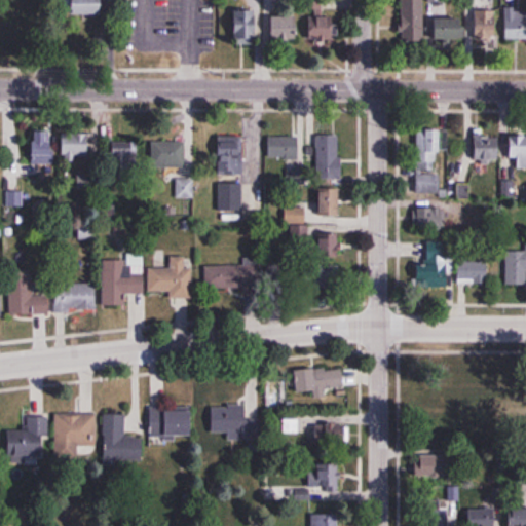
[(76,0),(76,13),(105,13),(105,0),(76,0)]
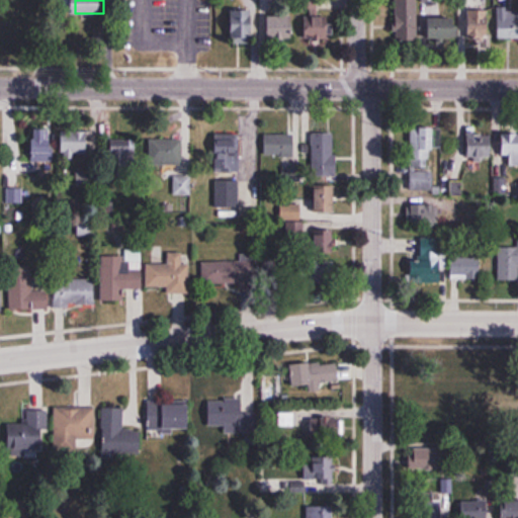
[(420,40),(419,0),(394,0),(395,41),(420,40)]
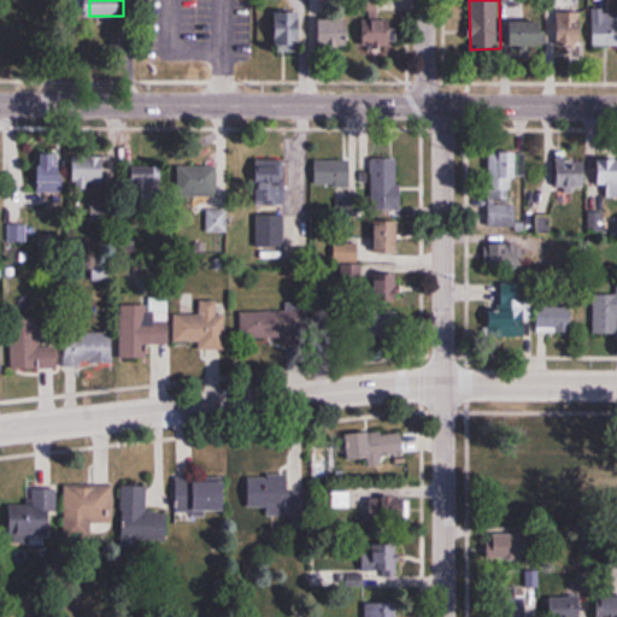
[(304,10),(275,10),(275,45),(304,45),(304,10)]
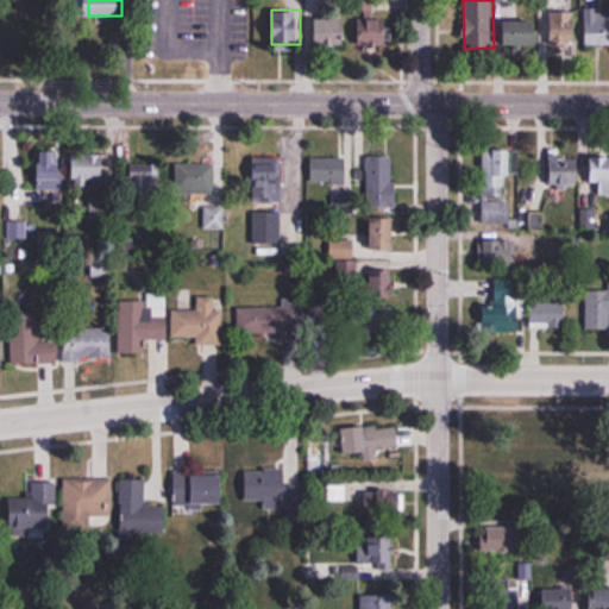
[(550,12),(550,48),(576,48),(576,12),(550,12)]
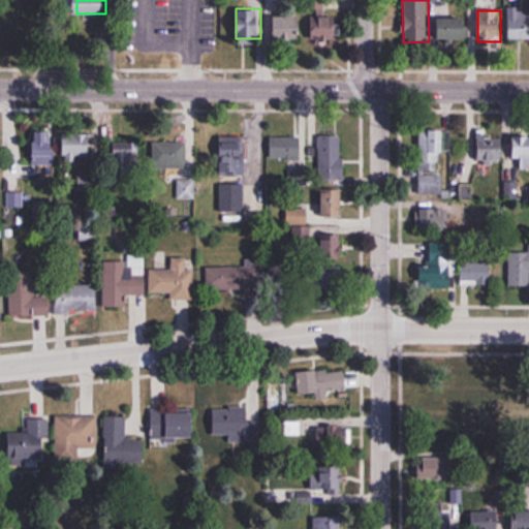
[(301,39),(301,14),(273,14),(273,39),(301,39)]
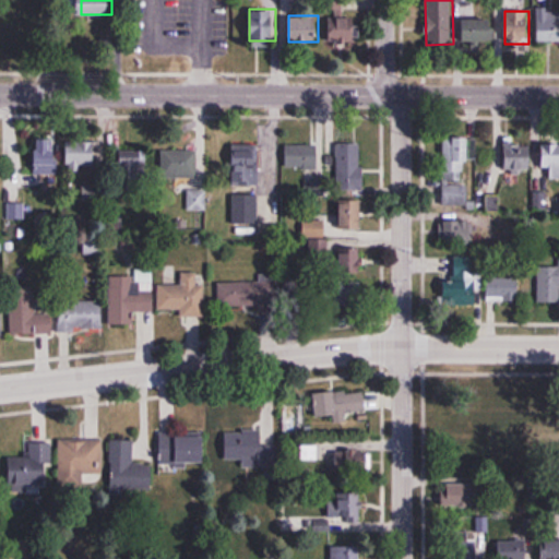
[(330,16),(330,40),(357,40),(357,16),(330,16)]
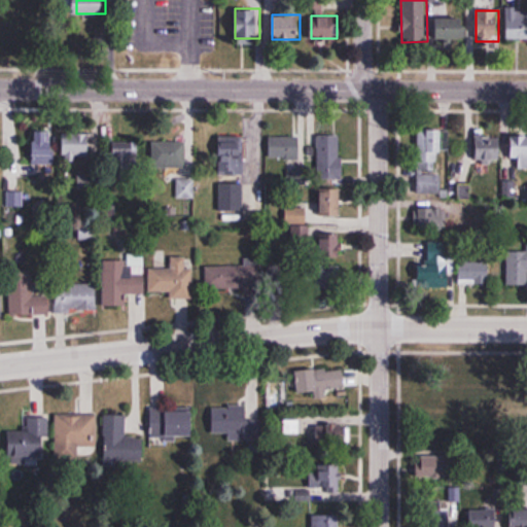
[(434,16),(434,39),(465,39),(465,16),(434,16)]
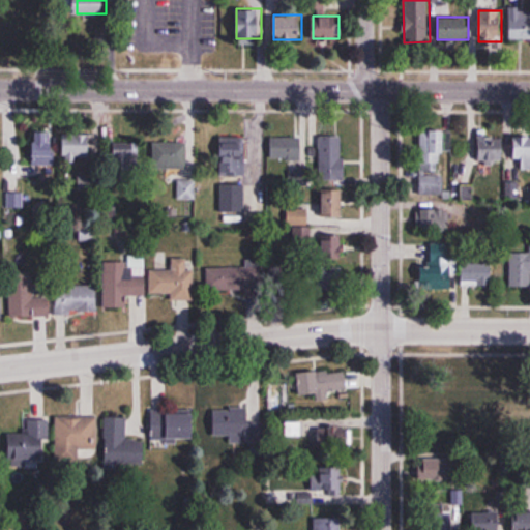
[(443,129),(420,129),(420,195),(444,195),(444,174),(443,174),(443,129)]
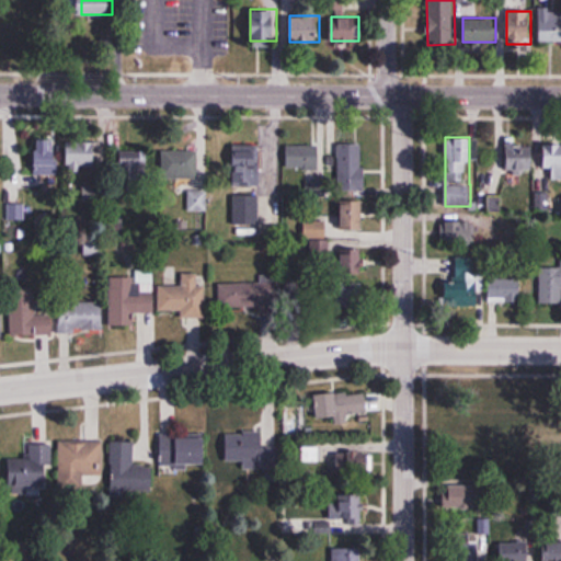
[(96,141),(67,141),(67,167),(96,167),(96,141)]
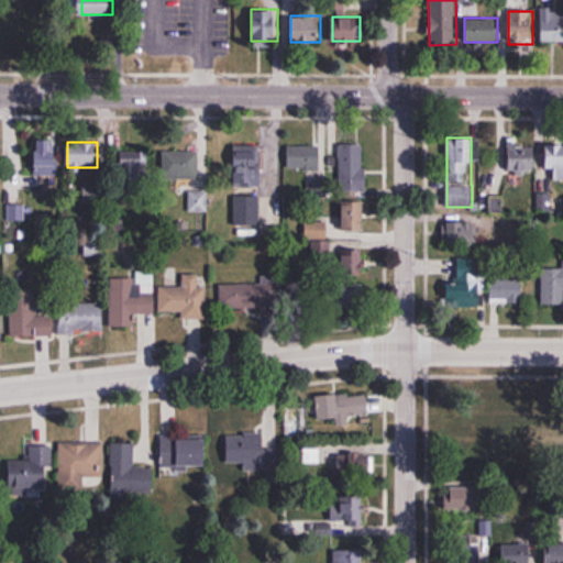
[(366,191),(366,143),(340,143),(340,191),(366,191)]
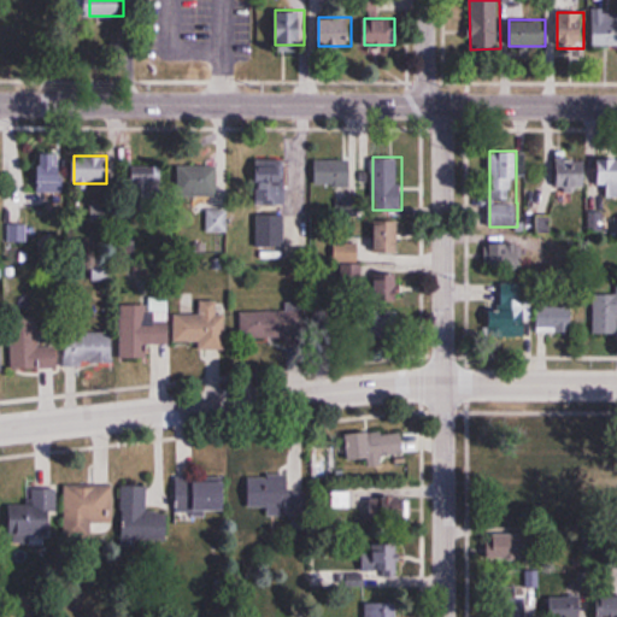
[(286,204),(286,158),(256,158),(256,204),(286,204)]
